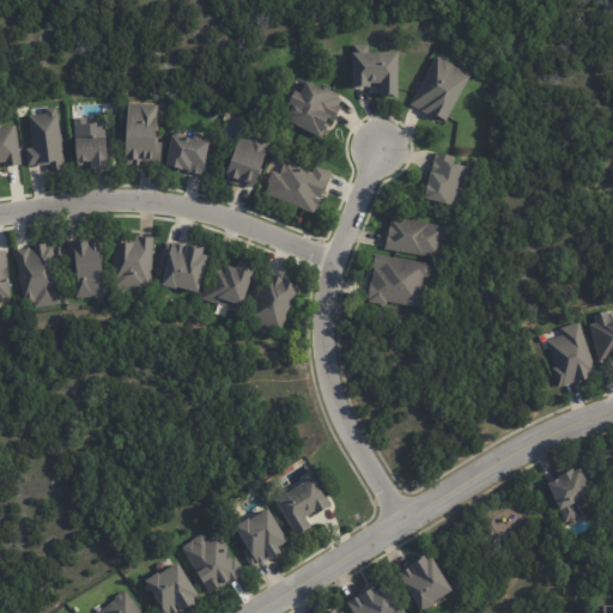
[(380,93),(380,84),(370,84),(370,87),(352,87),(351,53),(352,53),(352,44),(369,44),(369,53),(396,53),(398,96),(380,96),(380,93)]
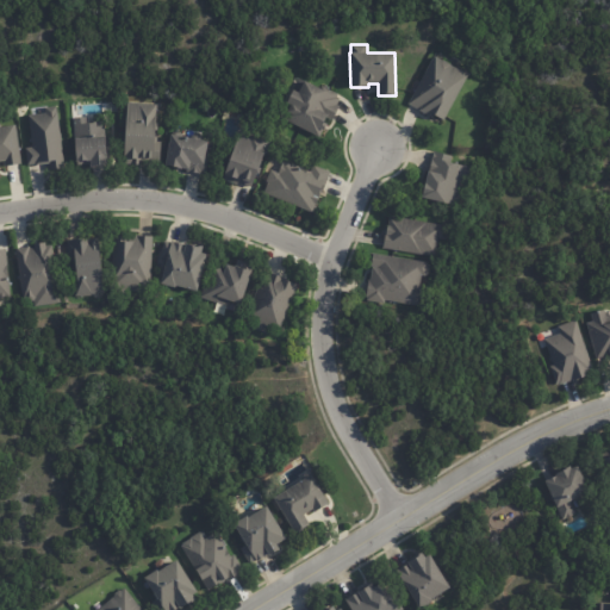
[(460,70),(468,75),(443,122),(433,116),(431,118),(419,111),(421,111),(409,104),(414,94),(410,92),(417,80),(421,82),(434,57),(435,57),(442,60),(443,61),(449,64),(452,66),(460,70)]
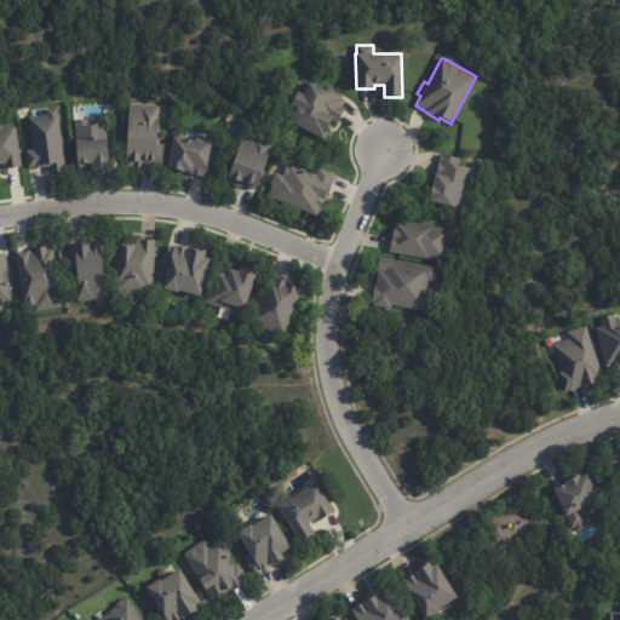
[(344,96),(342,98),(345,101),(343,107),(345,108),(339,121),(332,118),(328,125),(331,126),(325,139),(290,122),(292,116),(291,116),(294,108),(290,107),(303,79),(325,91),(327,87),(344,96)]
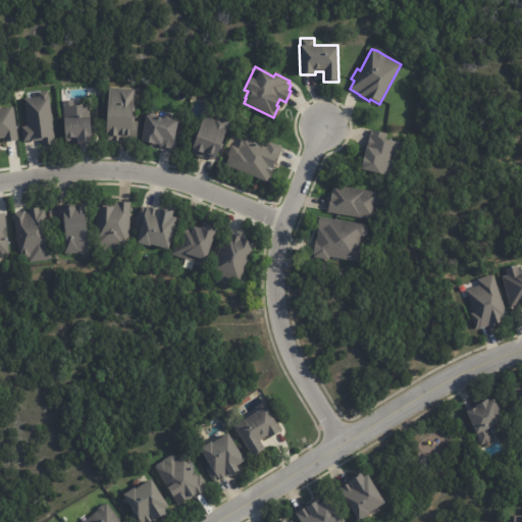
[(136,140),(119,139),(119,142),(104,141),(108,88),(135,90),(133,117),(135,117),(135,121),(138,122),(136,140)]
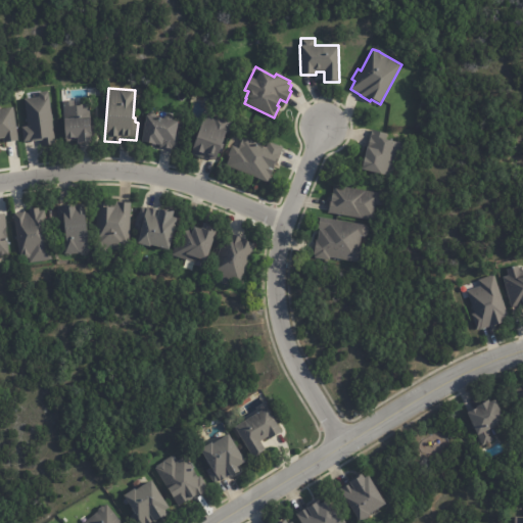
[(52,120),(52,122),(55,145),(42,146),(41,141),(30,142),(30,141),(24,142),(21,128),(28,127),(24,99),(38,97),(38,93),(47,91),(50,114),(51,114),(52,120)]
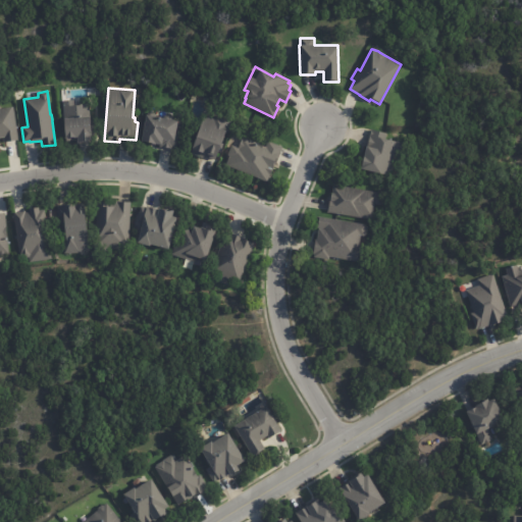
[(73,101),(73,106),(90,105),(90,120),(89,120),(91,142),(76,143),(76,141),(65,142),(65,139),(63,139),(62,118),(63,118),(62,101),(73,100),(73,101)]
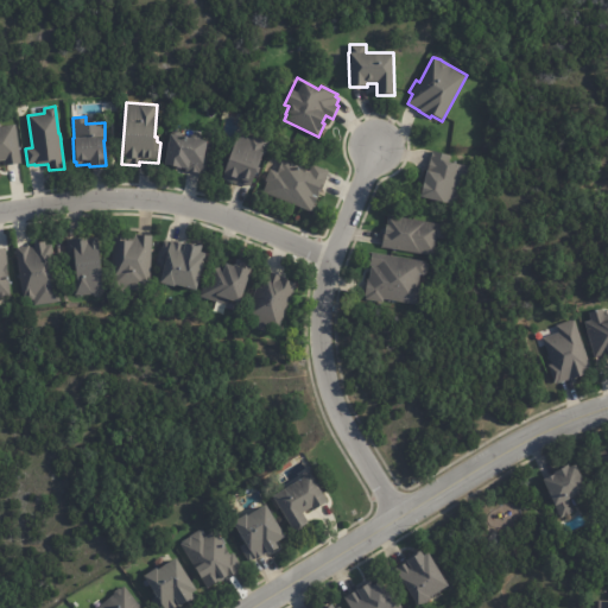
[(17,139),(20,164),(4,166),(2,162),(0,162),(0,127),(16,126),(17,139)]
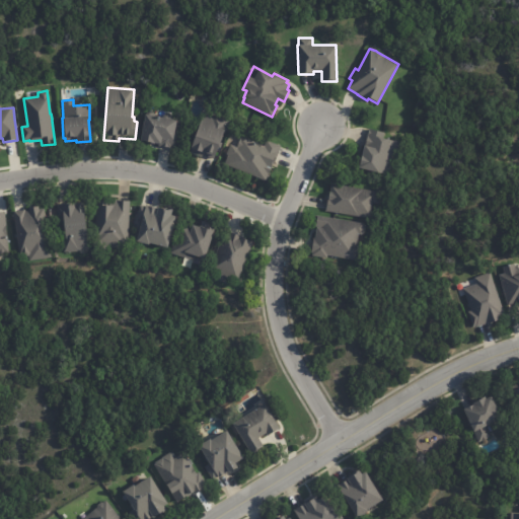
[(155,117),(176,121),(174,133),(177,134),(174,148),(158,146),(158,145),(139,141),(144,115),(155,117)]
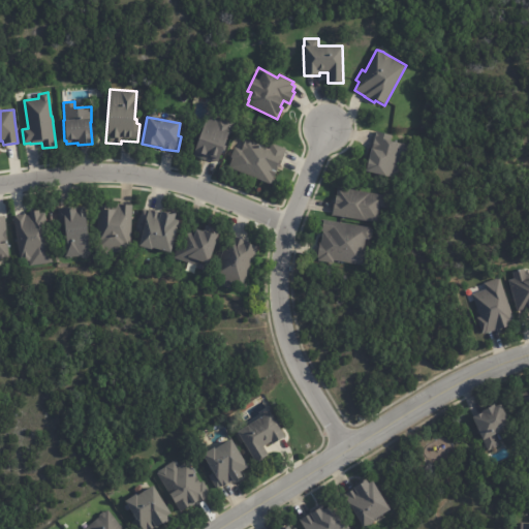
[(218,162),(207,158),(206,160),(193,156),(207,117),(216,120),(217,118),(231,123),(218,162)]
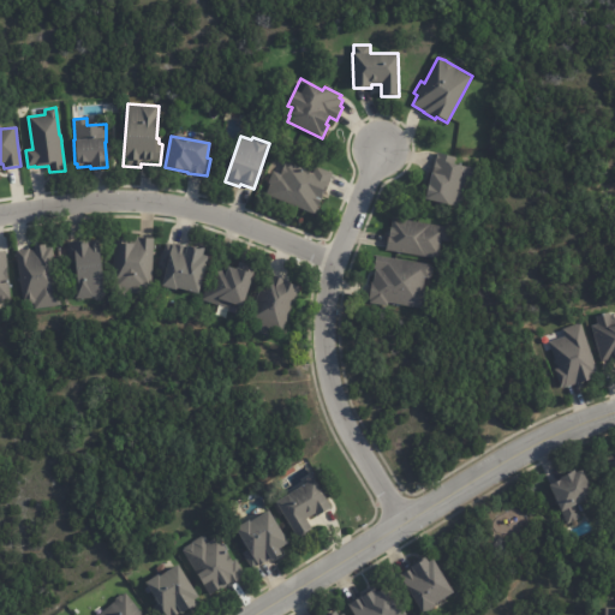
[(429,185),(431,173),(433,174),(437,153),(457,157),(454,165),(477,169),(466,210),(425,201),(429,185)]
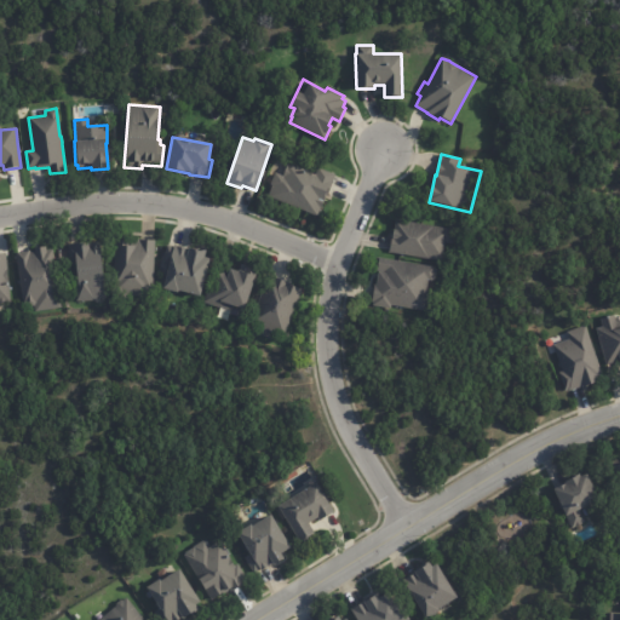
[(336,176),(329,193),(328,197),(326,197),(319,217),(268,197),(273,185),(270,185),(275,173),(283,176),(287,165),(315,176),(317,168),(336,174),(336,176)]
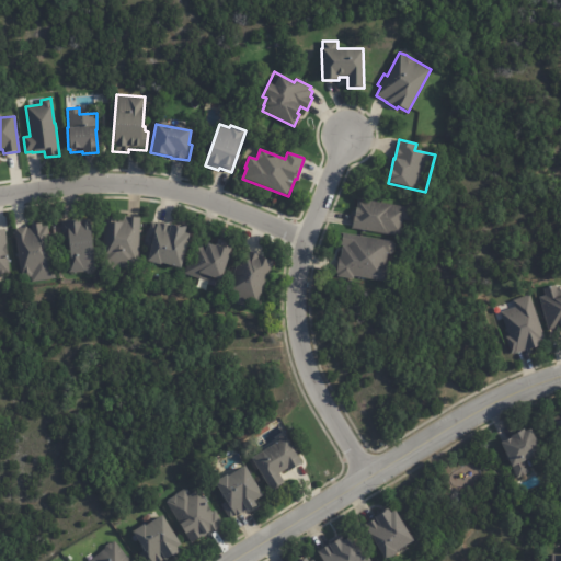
[(352,229),(354,219),(356,219),(356,217),(355,217),(358,201),(362,201),(362,199),(413,208),(411,222),(405,221),(403,237),(352,229)]
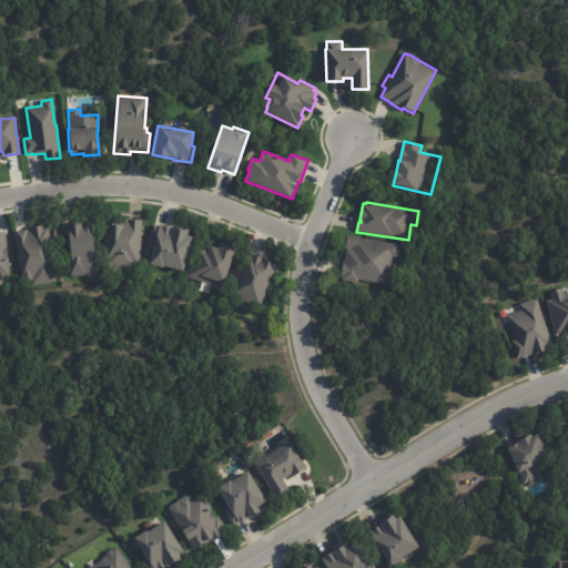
[(119,219),(128,220),(128,221),(142,222),(140,272),(103,271),(105,220),(117,221),(117,219),(119,219)]
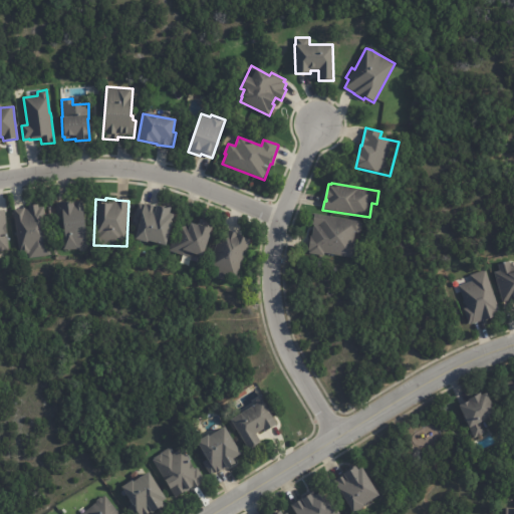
[(55,205),(75,201),(76,204),(79,204),(79,206),(80,205),(87,247),(63,251),(55,205)]
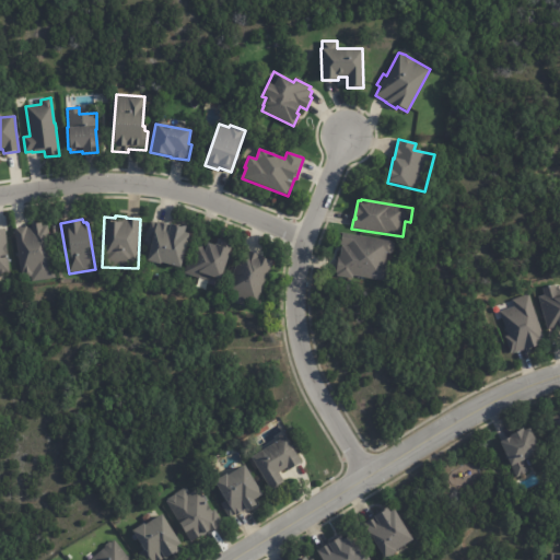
[(172,224),(186,229),(185,233),(189,234),(181,269),(161,264),(161,266),(147,263),(153,240),(148,238),(152,222),(158,223),(158,222),(170,225),(171,224),(172,224)]
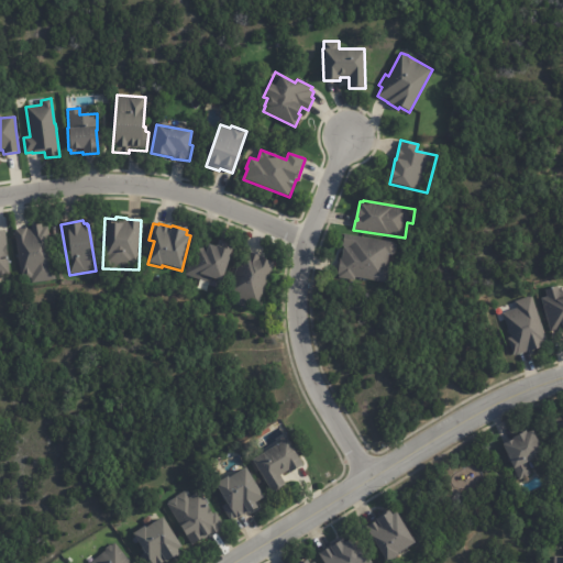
[(31,280),(31,277),(21,278),(13,231),(26,228),(28,230),(31,229),(31,227),(41,224),(42,229),(47,228),(55,279),(32,284),(31,280)]
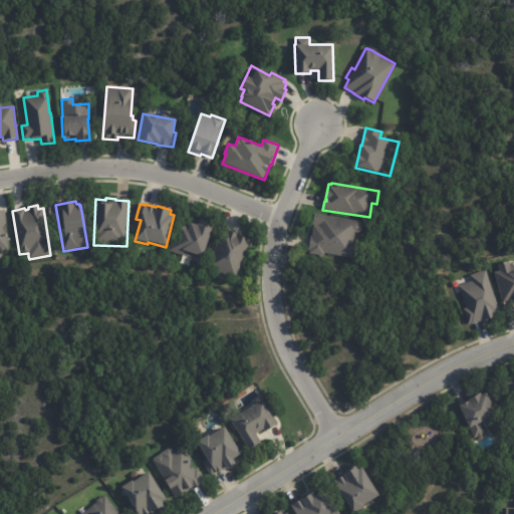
[(5,211),(9,251),(0,251),(0,210),(5,210),(5,211)]
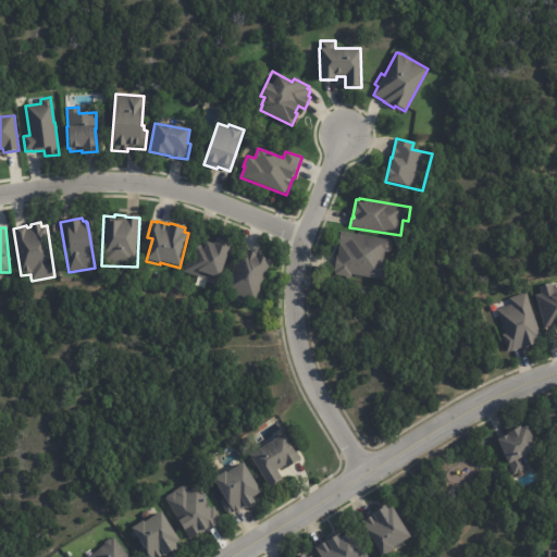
[(391,252),(387,251),(383,280),(351,274),(351,277),(334,275),(337,257),(338,257),(341,244),(338,243),(341,232),(391,239),(393,243),(392,252),(391,252)]
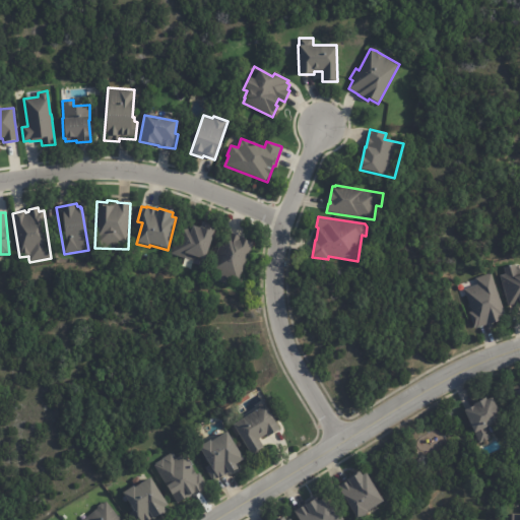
[(206,222),(216,226),(205,262),(197,259),(196,262),(172,255),(181,225),(192,229),(193,226),(200,229),(200,228),(202,228),(203,222),(206,222)]
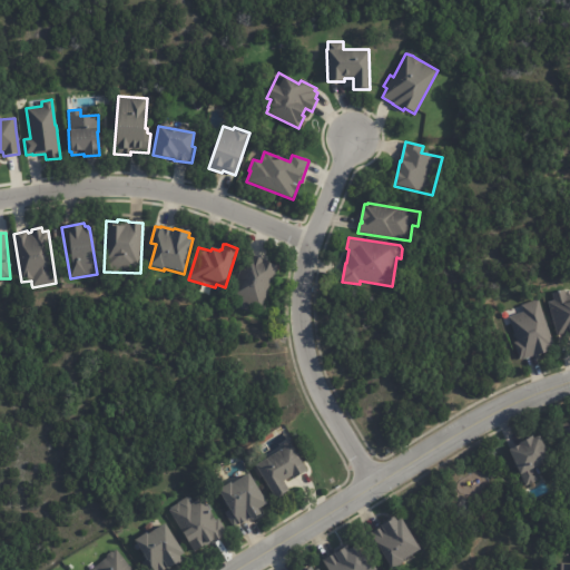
[(247,254),(251,255),(252,255),(264,259),(263,262),(278,267),(264,308),(262,308),(262,311),(229,297),(245,253),(247,254)]
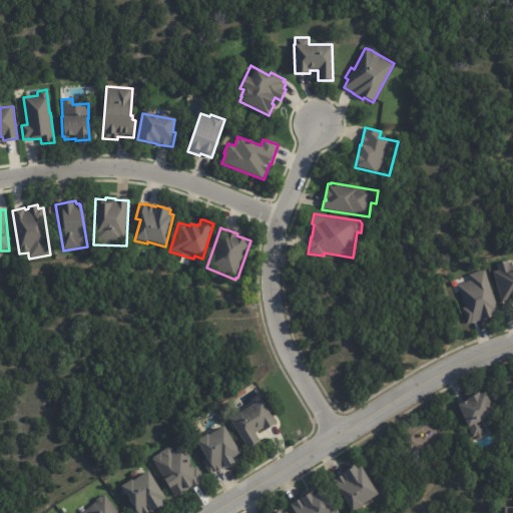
[(512,300),(502,304),(493,273),(499,271),(497,265),(509,262),(511,268),(512,267),(512,300)]
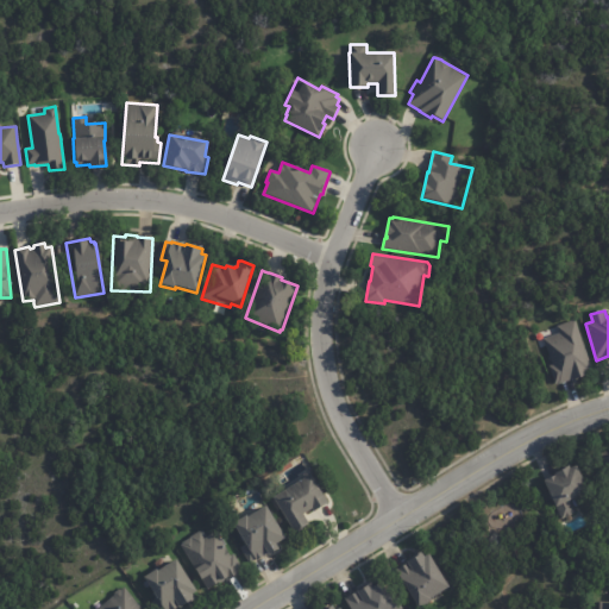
[(556,325),(558,333),(541,338),(557,384),(592,372),(575,319),(556,325)]
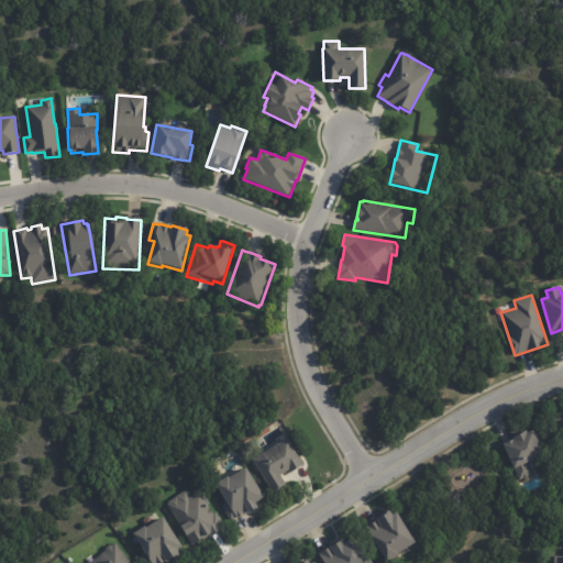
[(536,460),(534,460),(532,464),(529,463),(528,463),(532,474),(528,476),(530,481),(526,483),(523,478),(519,481),(518,477),(516,478),(515,475),(517,474),(515,470),(514,470),(503,445),(512,440),(512,439),(526,432),(527,433),(533,430),(543,456),(536,460)]
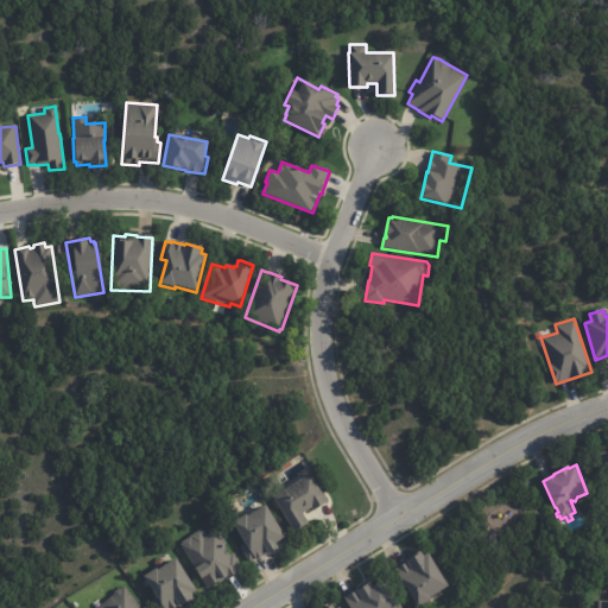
[(310,476),(327,505),(314,513),(311,511),(303,515),(308,525),(293,534),(279,510),(277,511),(271,501),(273,499),(272,498),(310,475),(310,476)]
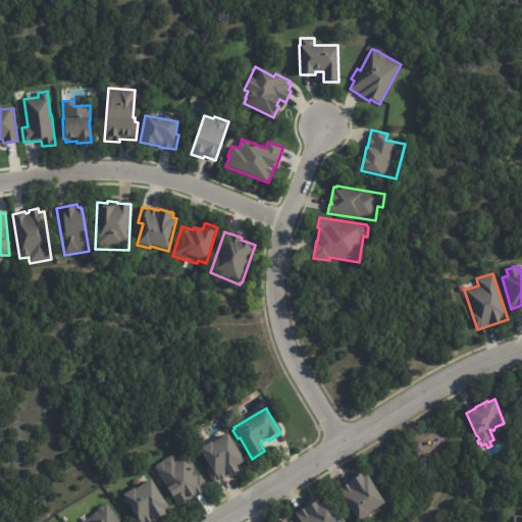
[(240,465),(238,467),(240,471),(230,476),(230,475),(220,480),(220,479),(215,482),(207,469),(211,467),(201,450),(212,442),(213,444),(228,433),(245,462),(240,465)]
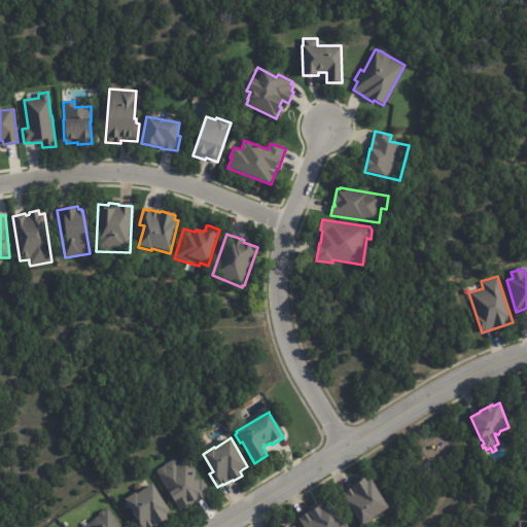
[(174,461),(178,466),(186,461),(201,482),(203,481),(212,494),(198,503),(197,502),(189,507),(188,505),(180,511),(175,502),(174,503),(169,495),(171,494),(156,471),(165,466),(174,460),(174,461)]
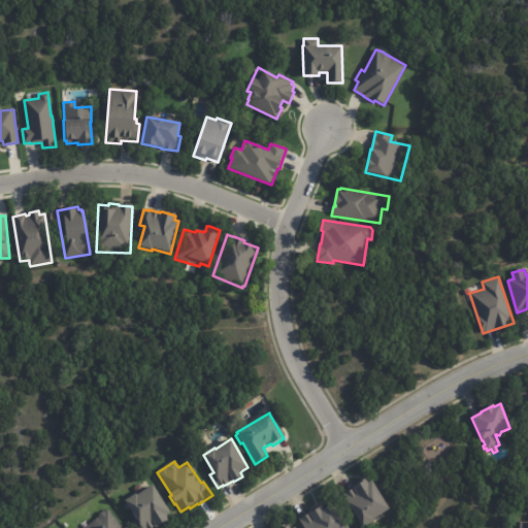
[(373,482),(390,510),(373,521),(375,523),(365,527),(363,527),(353,510),(349,513),(340,499),(344,496),(344,495),(354,490),(354,489),(362,484),(362,483),(366,480),(369,485),(373,482)]
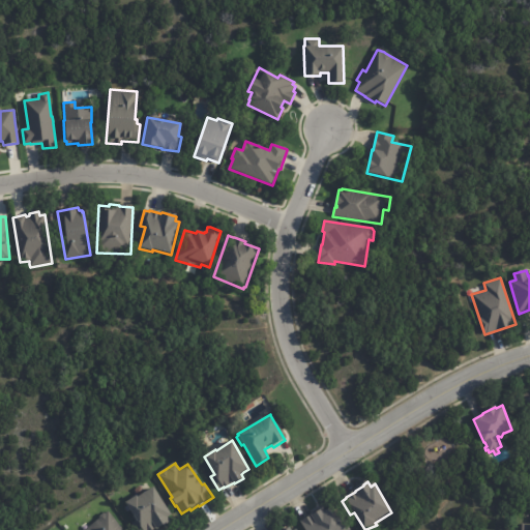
[(169,524),(158,529),(156,529),(154,529),(137,529),(133,524),(135,522),(125,507),(127,507),(125,504),(137,496),(139,498),(153,488),(172,516),(168,519),(171,523),(169,524)]
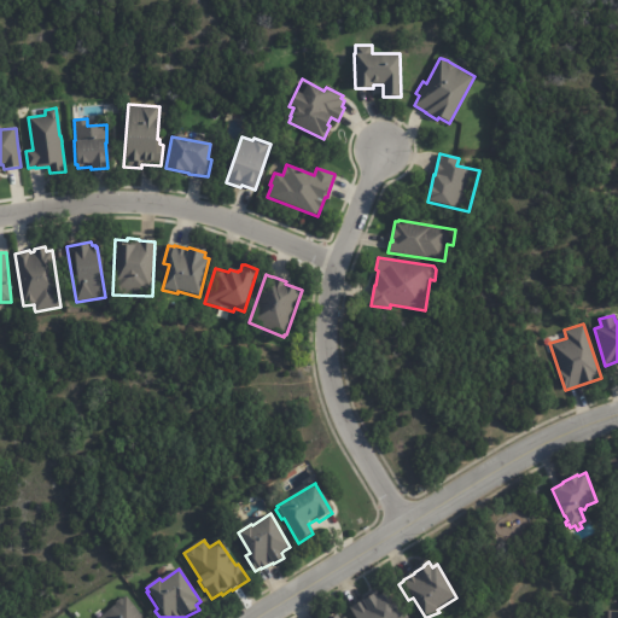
[(354,617),(349,610),(362,602),(372,598),(371,596),(378,593),(380,596),(390,590),(406,617),(354,617)]
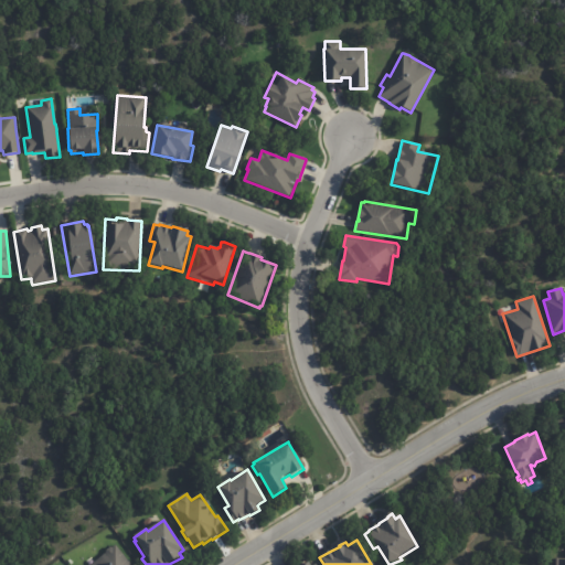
[(91,564),(105,554),(105,551),(109,548),(112,548),(115,546),(129,564),(91,564)]
